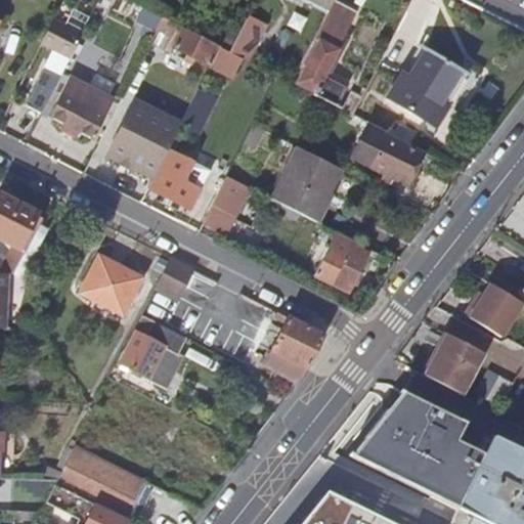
[(339,0),(330,0),(329,3),(316,26),(323,29),(297,82),(342,104),(350,87),(328,75),(345,38),(339,34),(353,7),(339,0)]
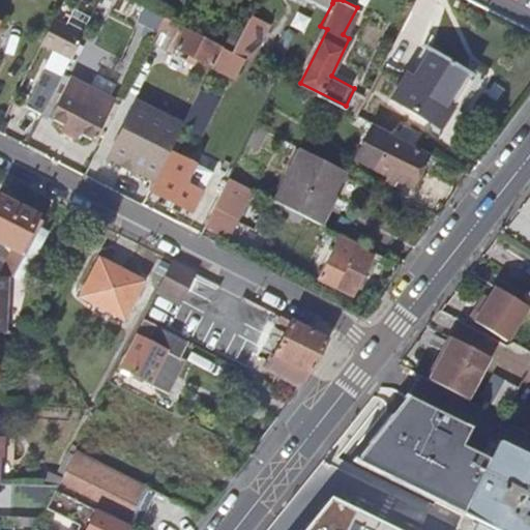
[(139,12),(134,9),(127,6),(123,4),(115,19),(130,27),(139,12)]
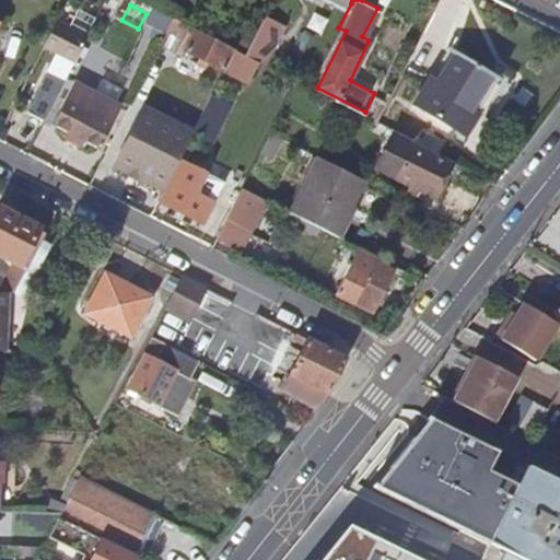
[(60,12),(48,36),(79,51),(90,27),(60,12)]
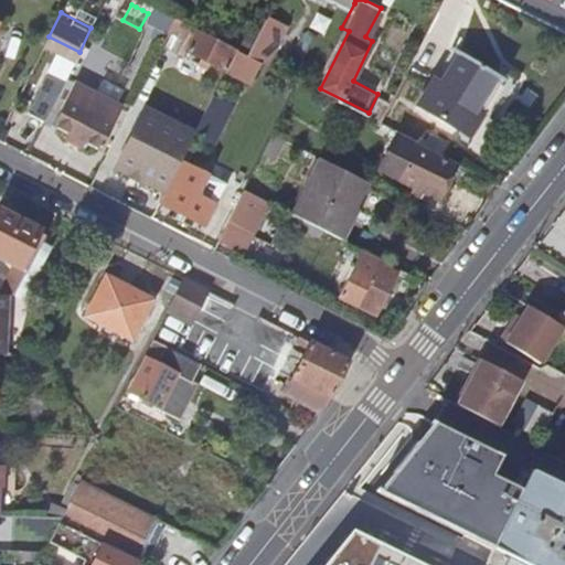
[(265,12),(249,42),(269,51),(284,21),(265,12)]
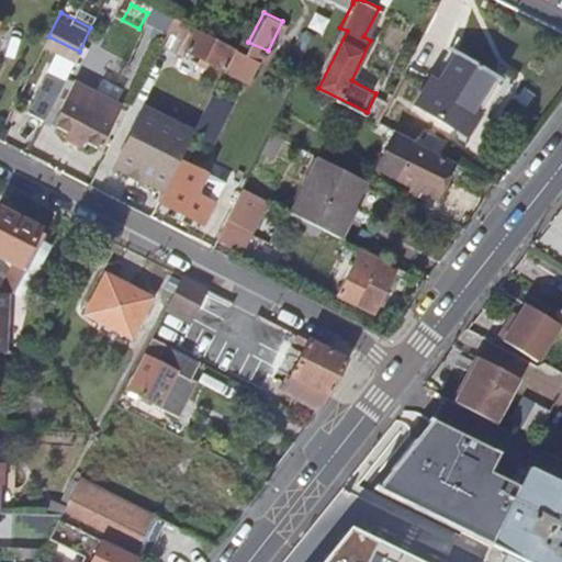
[(236,46),(178,17),(175,14),(164,35),(171,40),(175,34),(188,41),(186,46),(225,67),(236,46)]
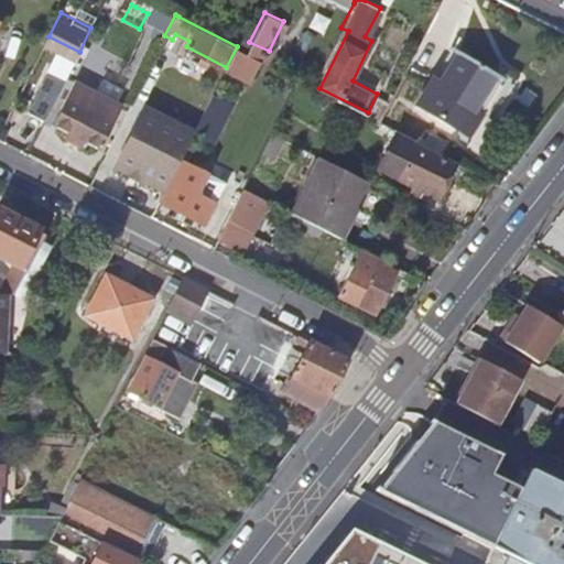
[(257,56),(237,46),(229,61),(249,71),(257,56)]
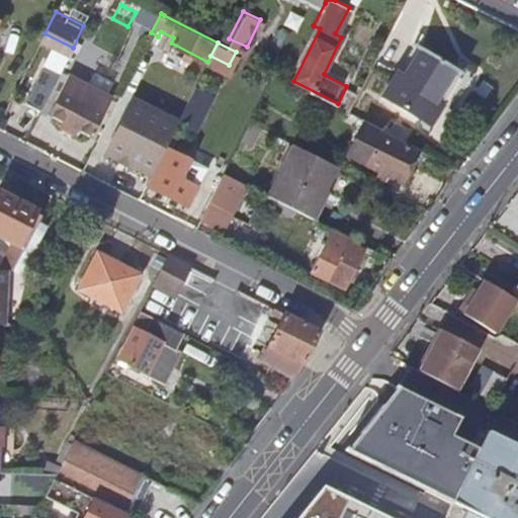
[(455,69),(424,49),(405,77),(399,74),(384,96),(429,124),(442,104),(435,100),(455,69)]
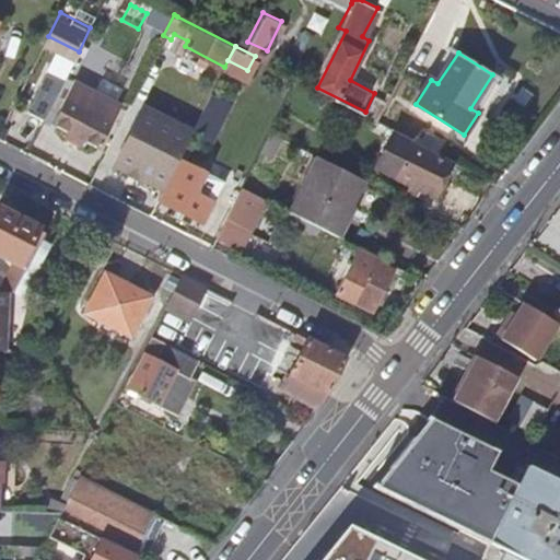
[(68,73),(69,71),(51,62),(28,109),(45,117),(68,73)]
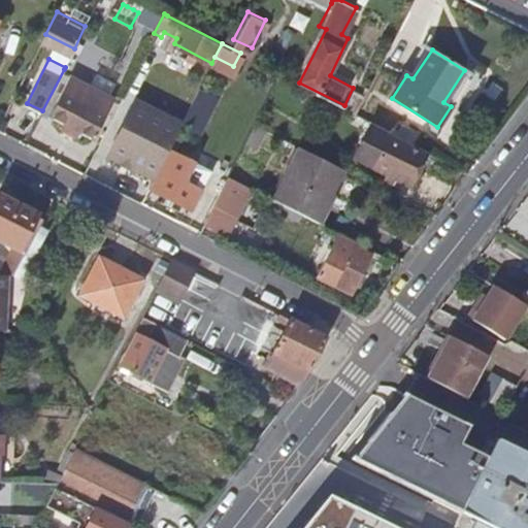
[(113,95),(64,69),(42,110),(92,136),(113,95)]
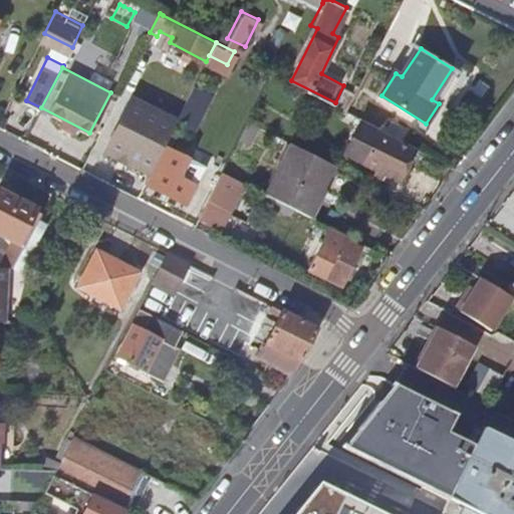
[(199,131),(216,93),(197,84),(179,121),(199,131)]
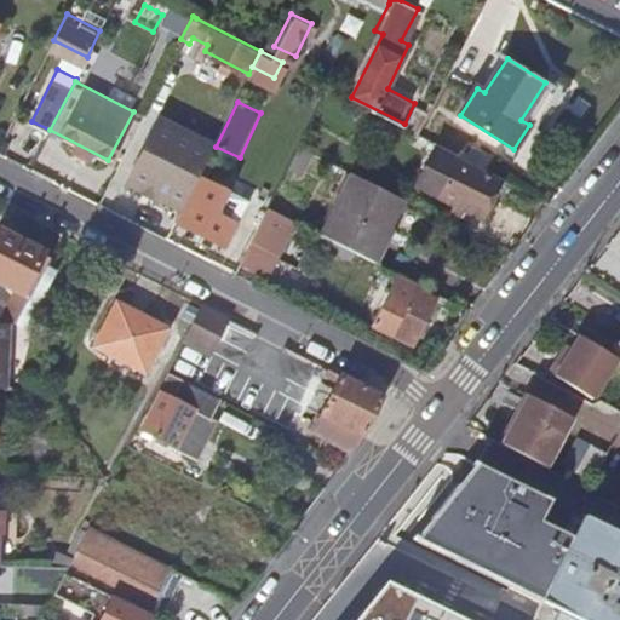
[(159,119),(127,177),(181,205),(197,173),(212,145),(159,119)]
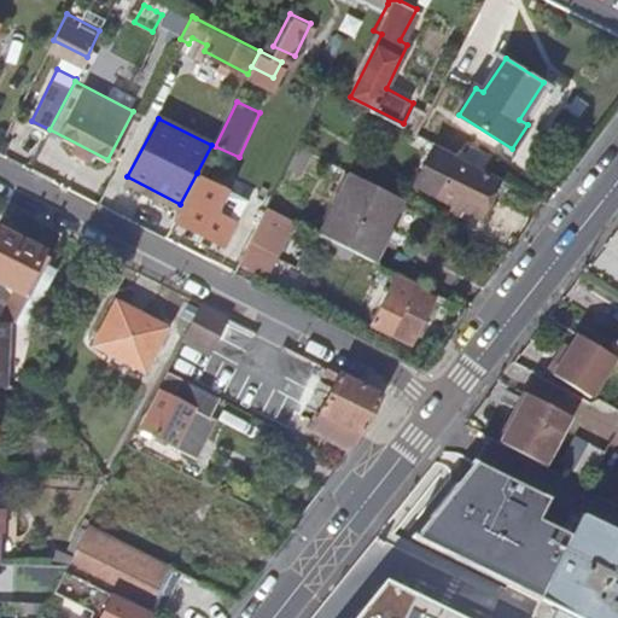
[(456,159),(435,149),(415,186),(482,221),(500,185),(455,163),(456,159)]
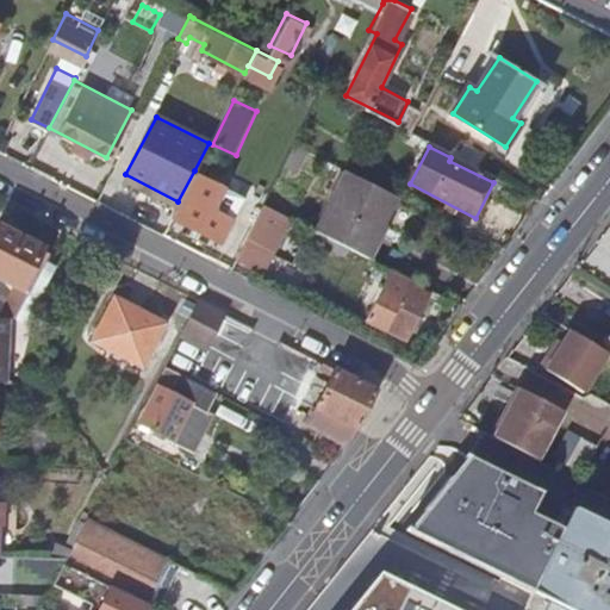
[(178,201),(170,217),(221,241),(232,216),(213,206),(223,185),(194,170),(178,201)]
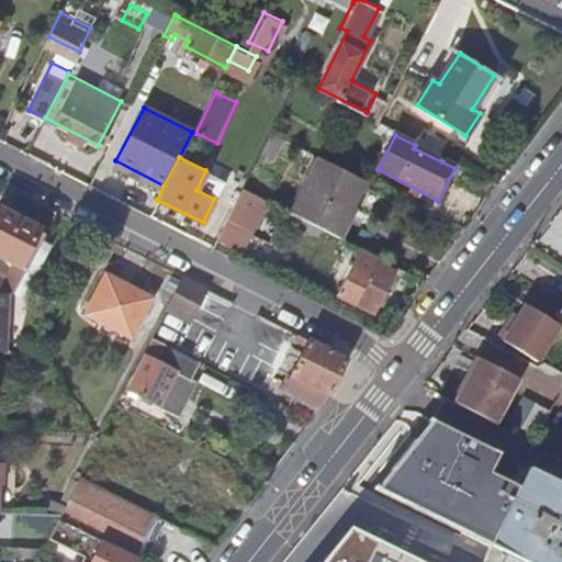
[(362,181),(319,159),(291,215),(333,236),(348,205),(350,205),(362,181)]
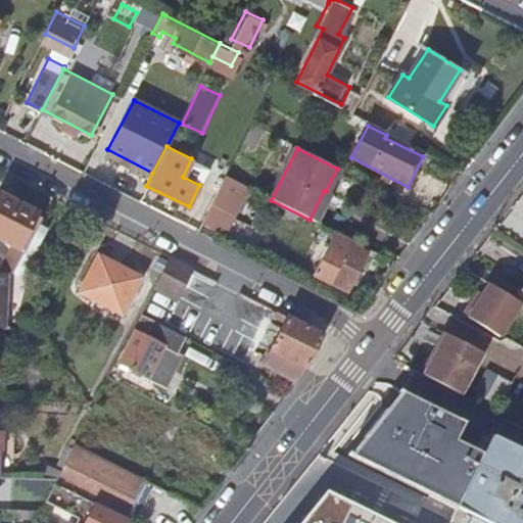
[(248,183),(226,172),(210,201),(233,211),(248,183)]
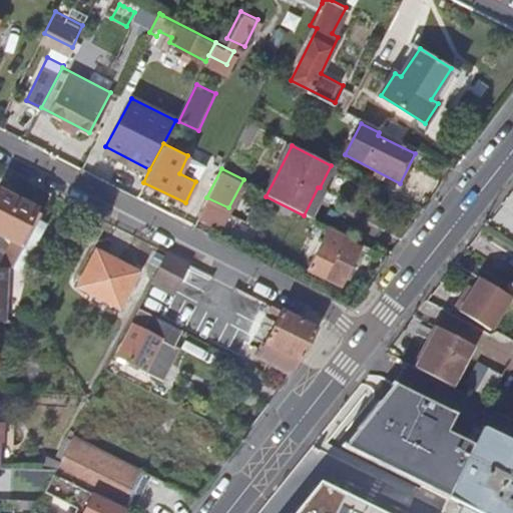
[(13,269),(42,213),(0,191),(0,237),(14,244),(2,269),(5,269),(13,269)]
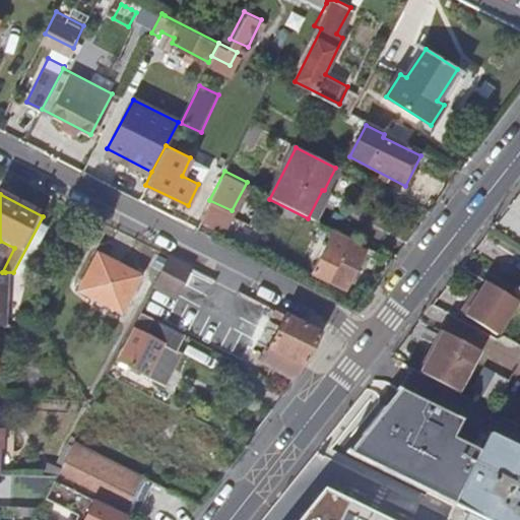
[(333,233),(311,274),(342,290),(365,249),(333,233)]
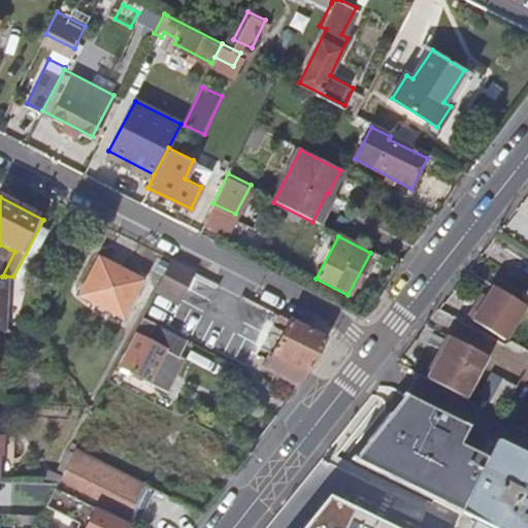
[(101,262),(83,299),(125,320),(143,283),(101,262)]
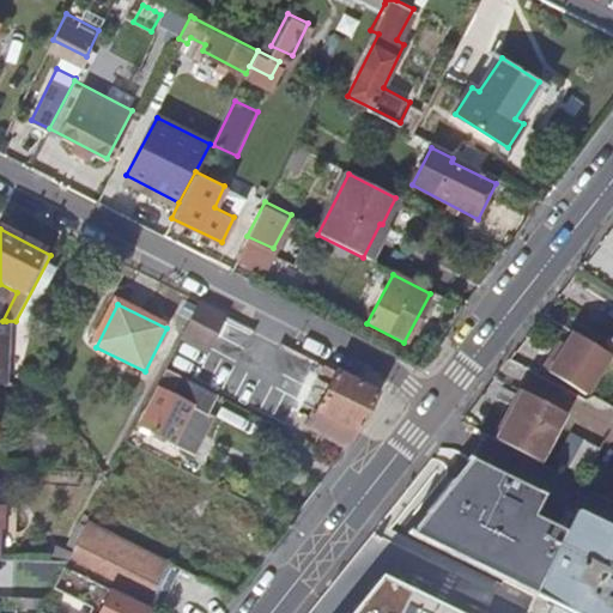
[(223,317),(200,307),(182,343),(204,353),(223,317)]
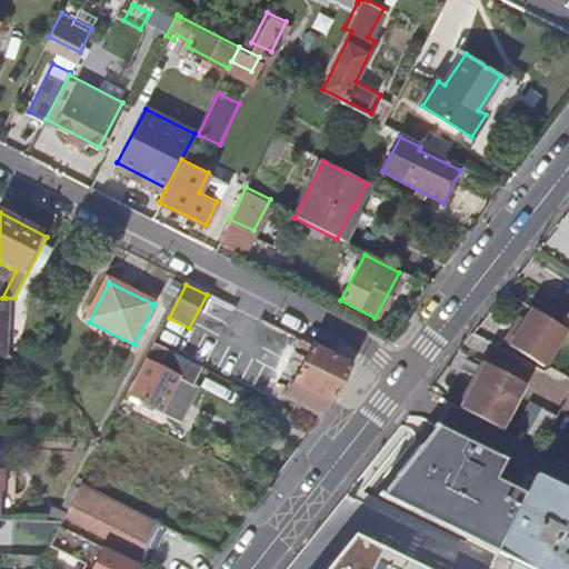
[(543,367),(567,329),(532,308),(518,330),(515,328),(505,342),(543,367)]
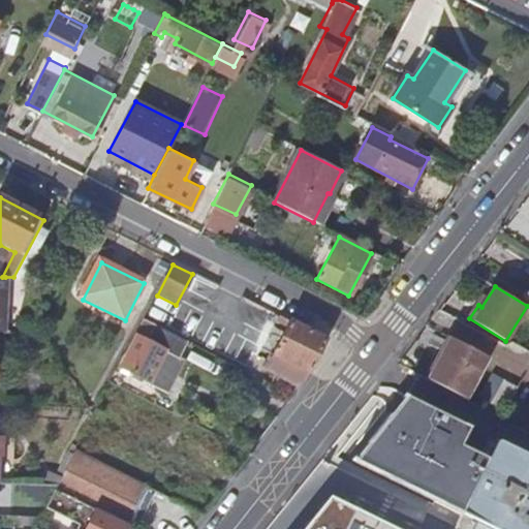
[(327,342),(279,317),(277,322),(288,329),(266,372),(299,390),(308,373),(310,373),(327,342)]
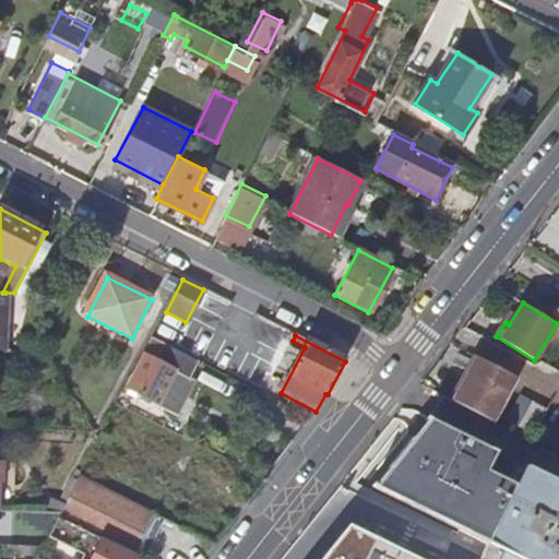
[(200,356),(165,340),(157,356),(146,352),(131,384),(140,389),(157,397),(156,401),(180,412),(198,377),(191,373),(200,356)]
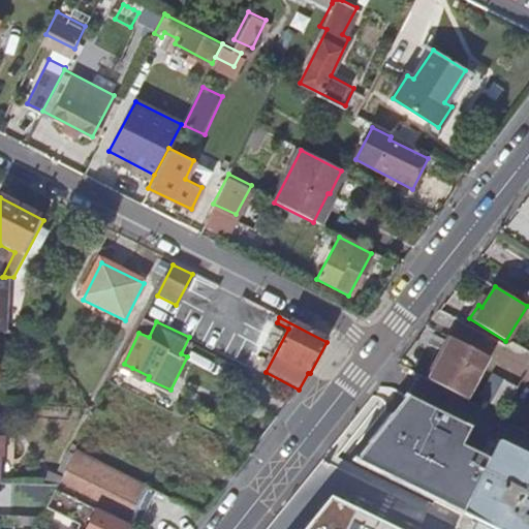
[(428,378),(465,397),(487,354),(449,336),(428,378)]
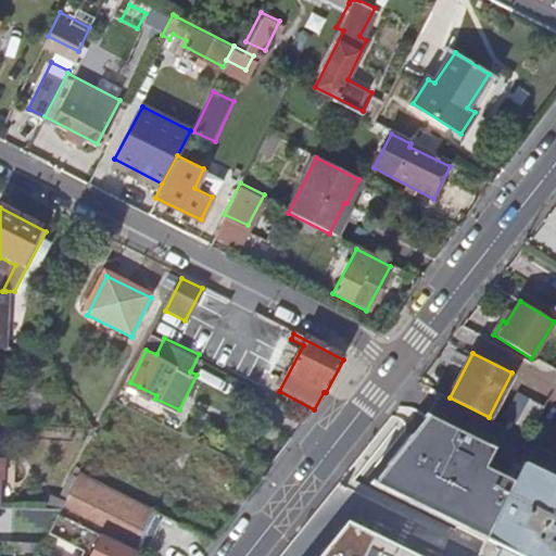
[(139,387),(130,382),(127,389),(136,393),(139,387)]
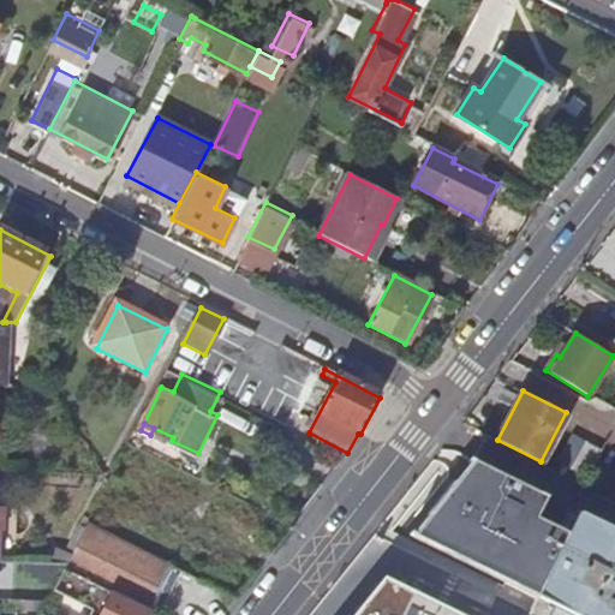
[(586,477),(602,449),(572,433),(556,460),(586,477)]
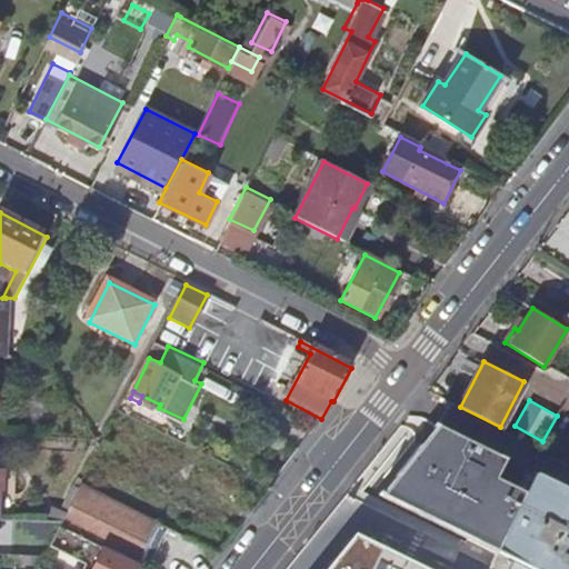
[(568,568),(568,490),(532,472),(523,492),(495,478),(505,459),(435,425),(378,495),(479,543),(475,556),(467,568),(568,568)]
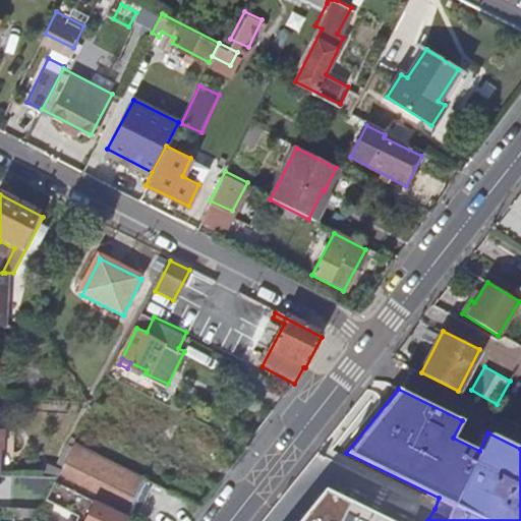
[(107,407),(95,402),(89,413),(101,420),(107,407)]
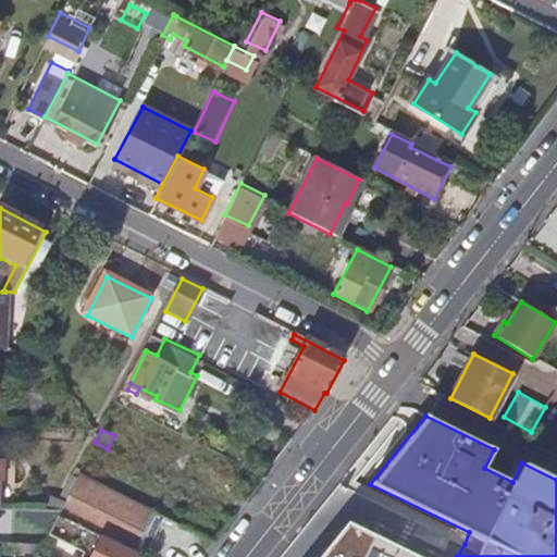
[(61,514),(59,520),(100,541),(91,556),(135,556),(157,515),(81,477),(61,514)]
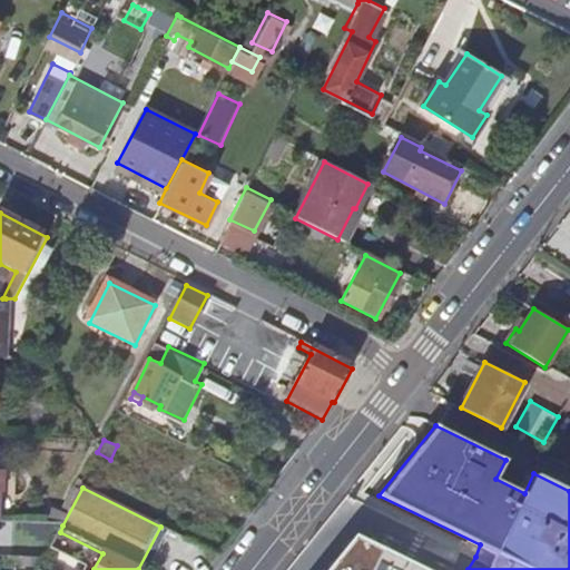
[(439,569),(333,513),(285,569),(439,569)]
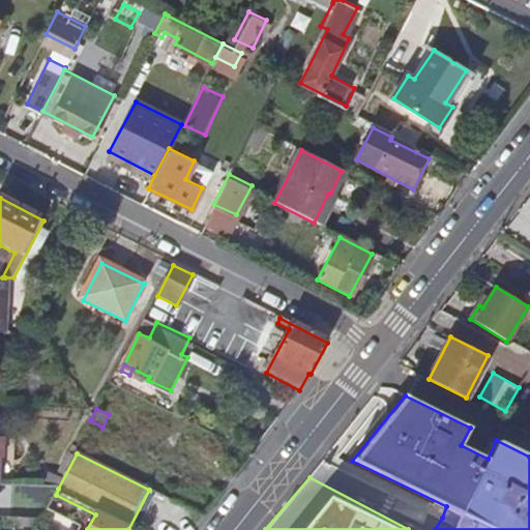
[(87,529),(95,514),(56,495),(47,512),(82,529),(81,529),(87,529)]
